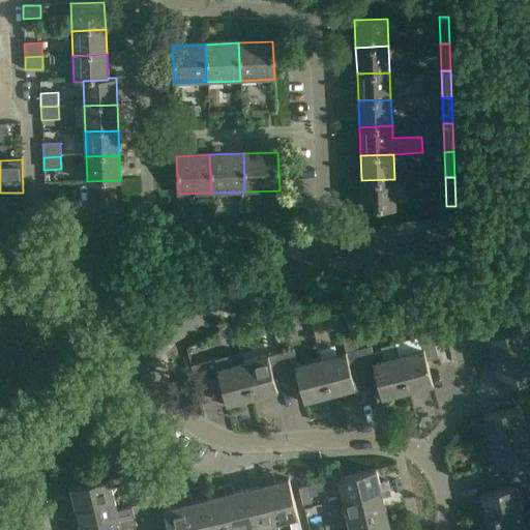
[(394,179),(361,180),(362,209),(395,208),(394,179)]
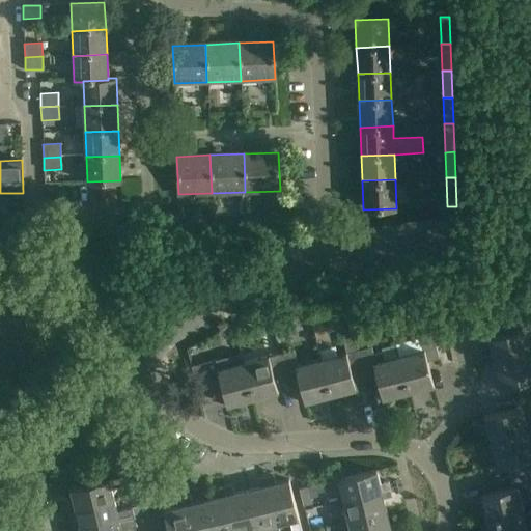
[(488,337),(495,362),(529,354),(521,316),(494,324),(497,335),(488,337)]
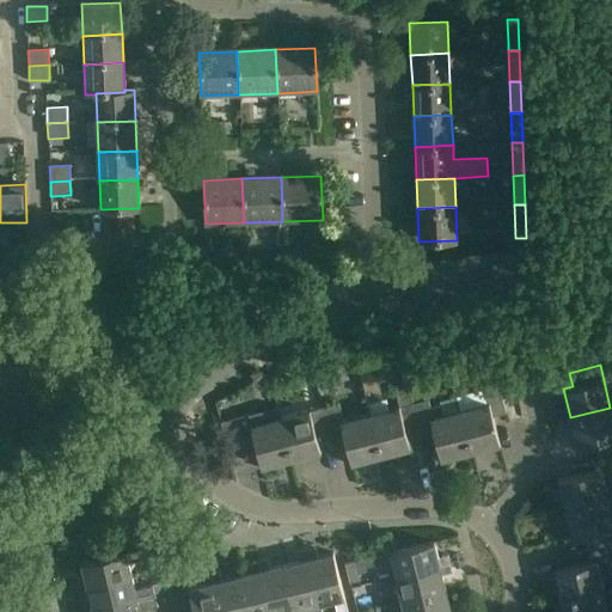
[(487,403),(459,410),(471,452),(500,445),(493,417),(506,414),(497,381),(482,386),(487,403)]
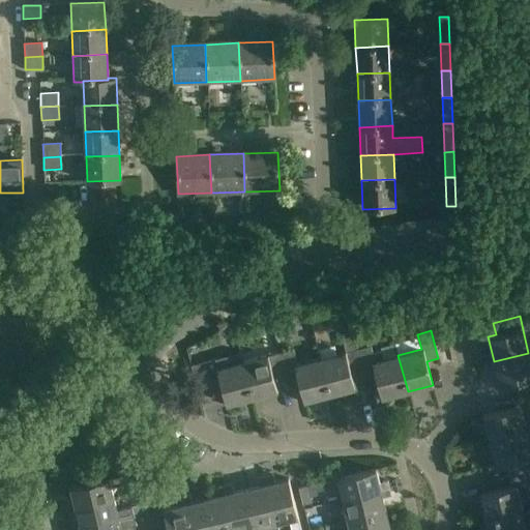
[(371,346),(356,349),(363,377),(376,374),(382,398),(408,391),(398,355),(375,361),(371,346)]
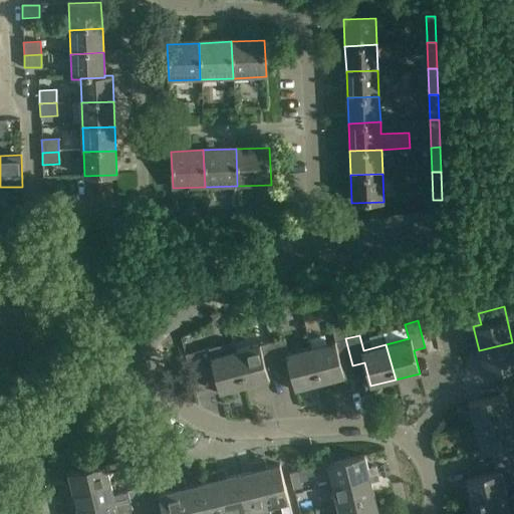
[(284,338),(271,342),(278,368),(289,365),(295,389),(319,382),(310,347),(288,353),(284,338)]
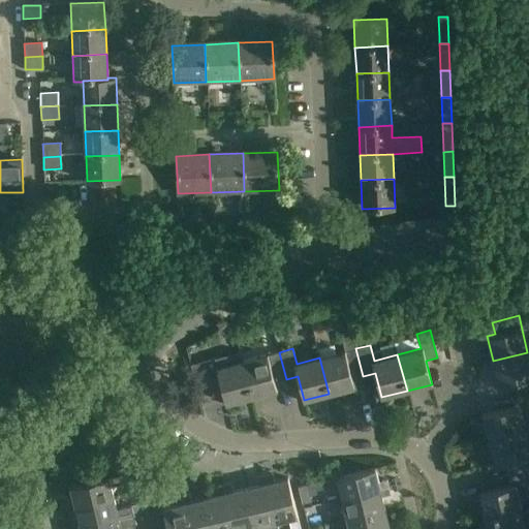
[(355,348),(319,358),(329,394),(354,387),(352,379),(363,376),(355,348)]
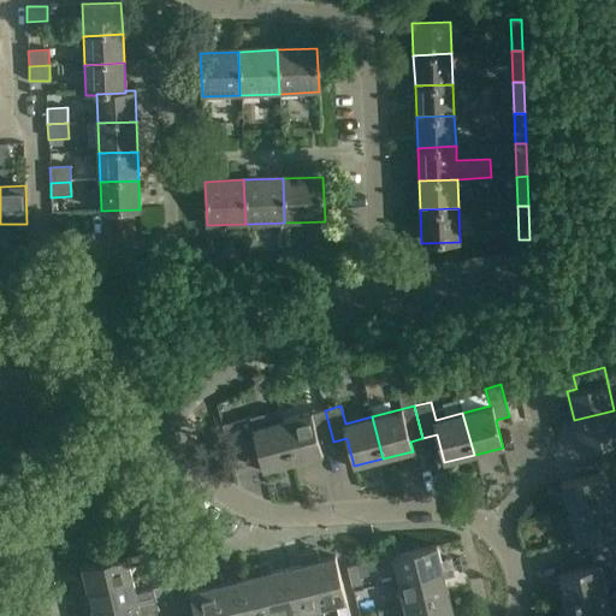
[(325,410),(282,421),(292,462),(321,455),(319,445),(333,442),(325,410)]
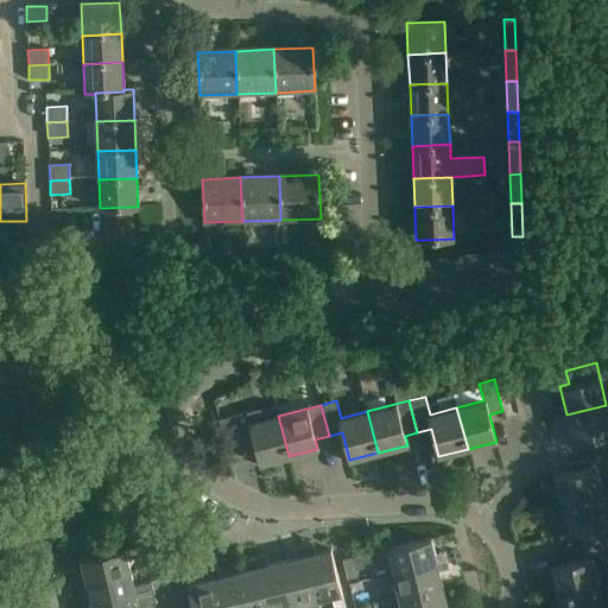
[(583,442),(587,455),(607,449),(607,412),(606,405),(567,415),(575,444),(583,442)]
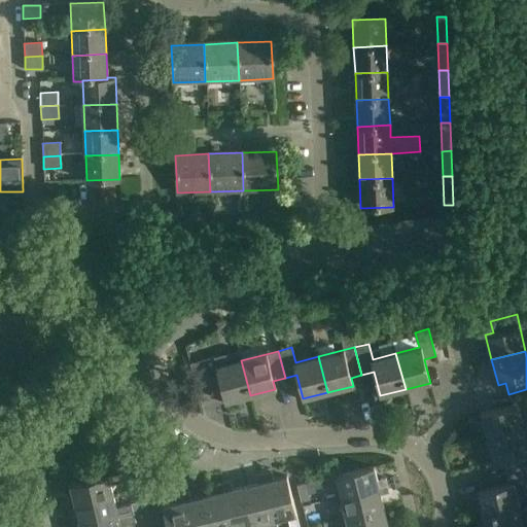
[(250,395),(241,360),(218,366),(215,356),(202,360),(209,387),(220,384),(225,402),(250,395)]
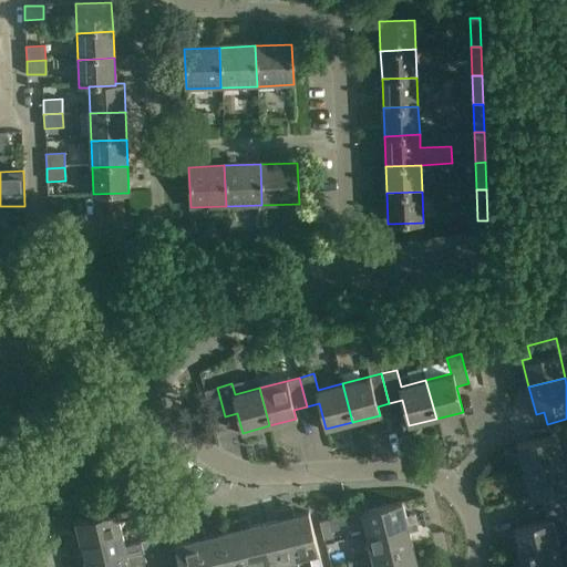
[(518,445),(525,473),(563,464),(556,437),(566,434),(566,419),(547,424),(550,436),(518,445)]
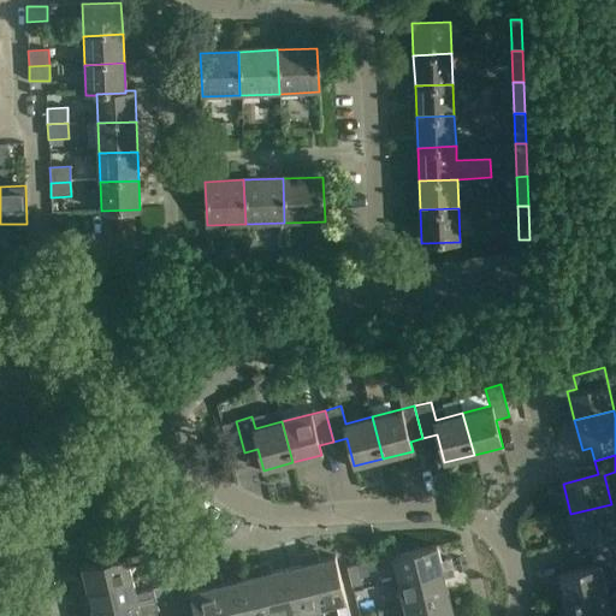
[(615,502),(611,504),(570,514),(578,543),(587,540),(591,555),(615,546),(615,502)]
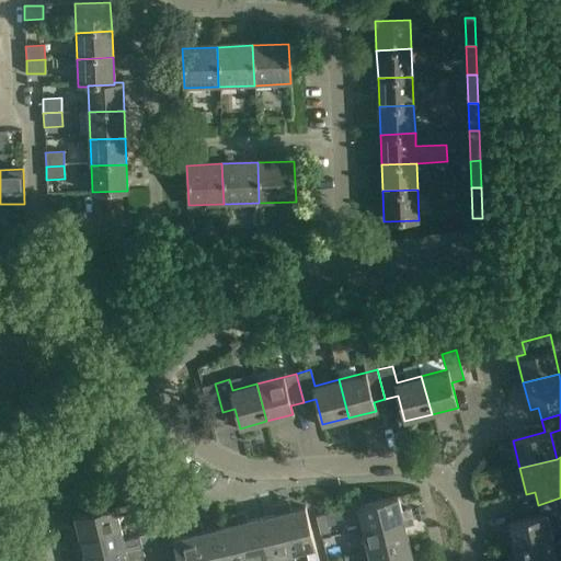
[(68,534),(70,540),(121,528),(117,516),(133,512),(133,515),(157,508),(153,495),(75,516),(78,530),(68,534)]
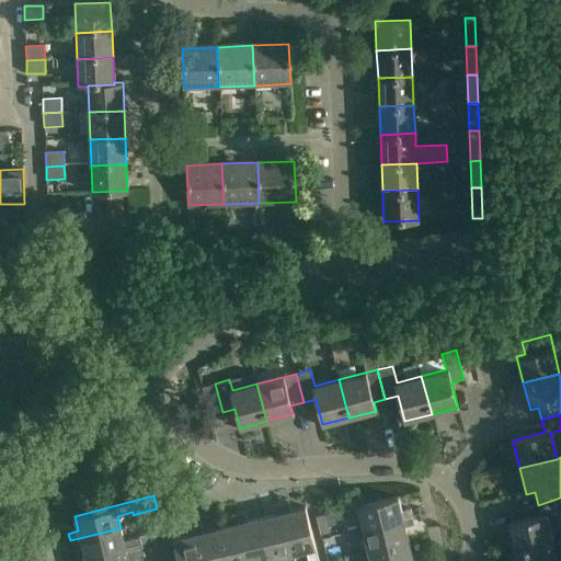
[(359,515),(363,529),(412,517),(410,508),(401,511),(398,496),(342,511),(344,519),(359,515)]
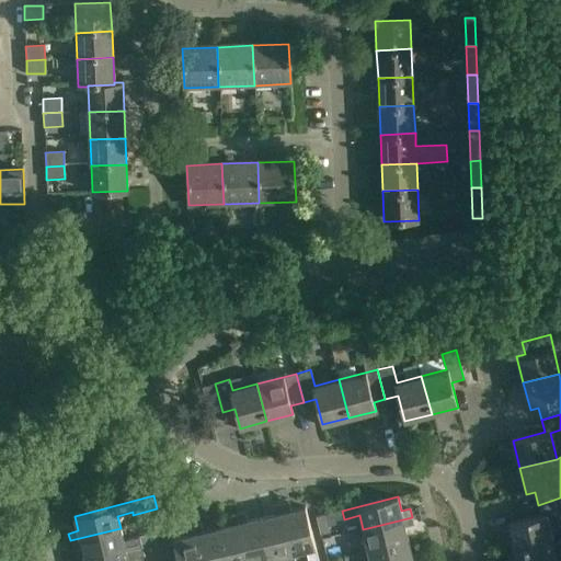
[(508,525),(515,552),(551,542),(546,518),(560,514),(560,497),(538,505),(541,516),(508,525)]
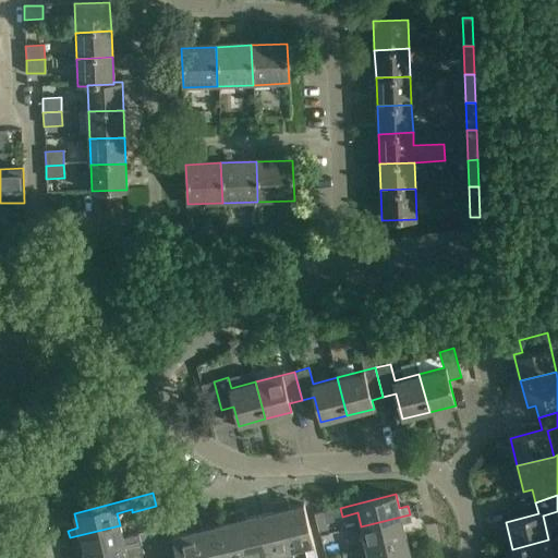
[(287,498),(279,500),(291,550),(304,547),(306,557),(316,557),(304,505),(289,508),(287,498)]
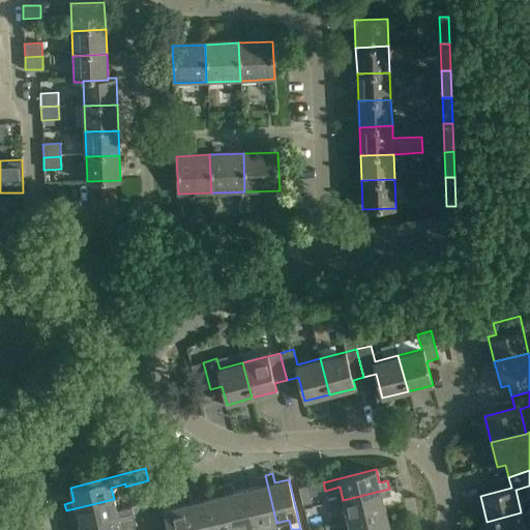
[(260,486),(246,490),(256,529),(264,529),(264,526),(276,523),(265,475),(258,477),(260,486)]
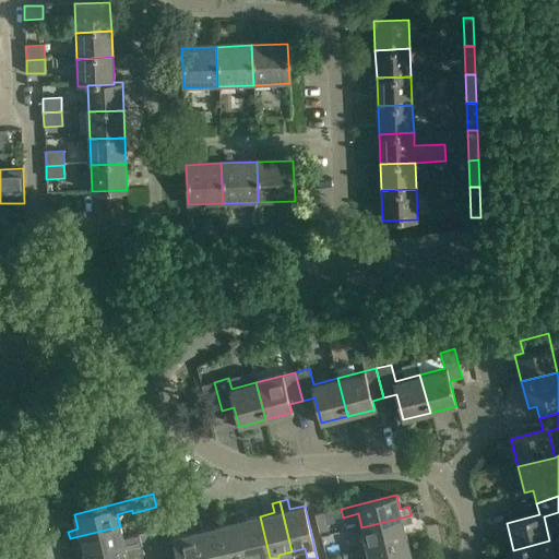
[(244,510),(235,512),(246,558),(253,558),(260,558),(270,558),(260,516),(246,520),(244,510)]
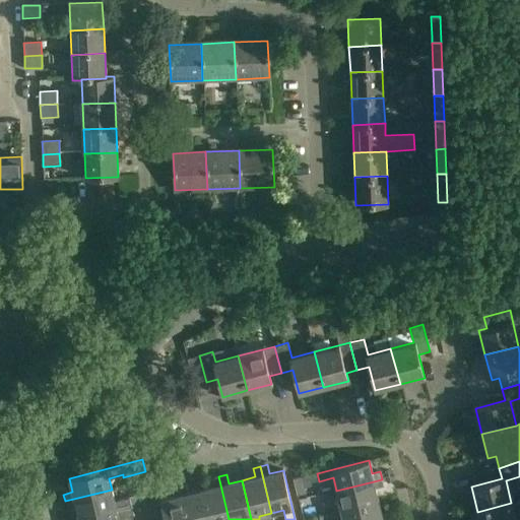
[(214,486),(200,491),(207,519),(229,519),(218,476),(212,478),(214,486)]
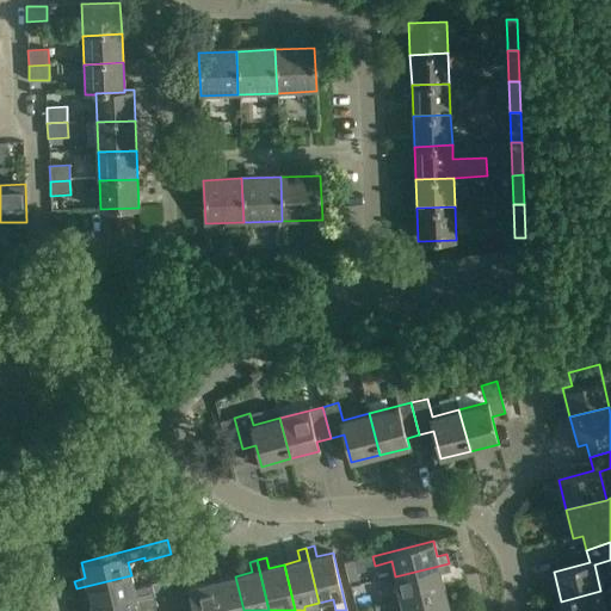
[(355,560),(344,562),(349,584),(360,580),(355,560)]
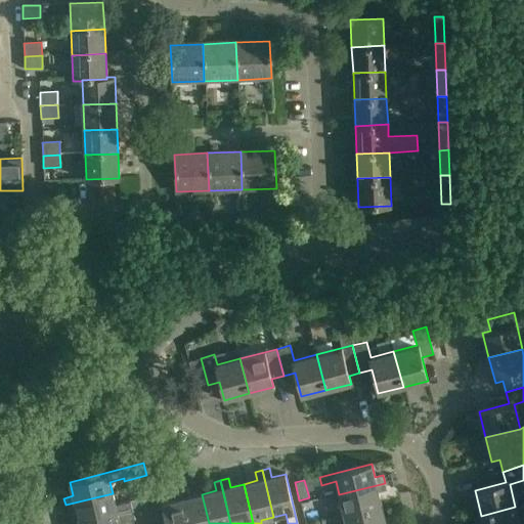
[(326,510),(329,518),(382,506),(378,492),(387,490),(385,483),(339,494),(342,507),(326,510)]
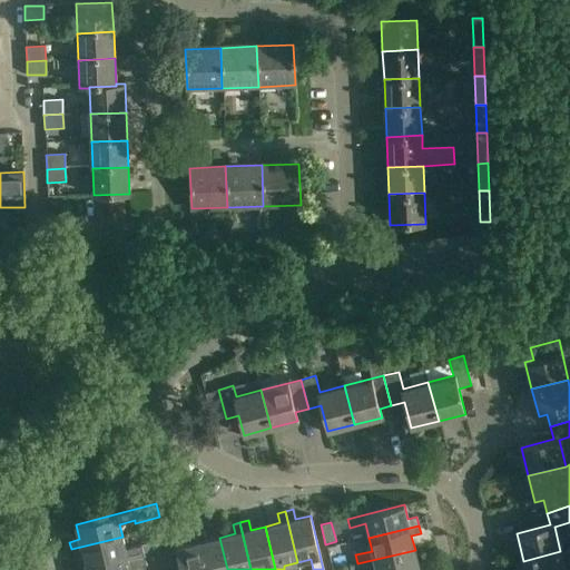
[(195,533),(204,569),(227,569),(219,538),(206,540),(204,531),(195,533)]
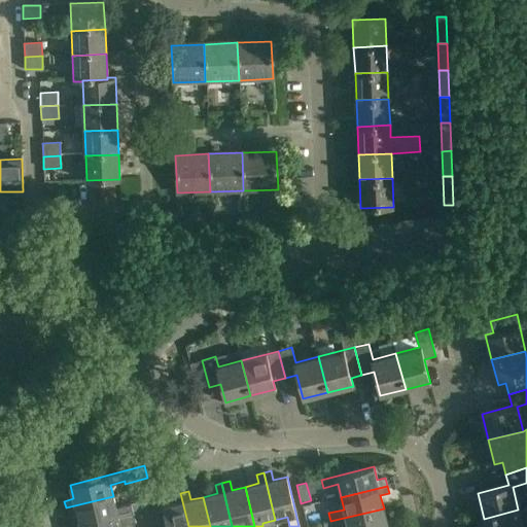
[(188,526),(180,493),(174,494),(176,503),(163,506),(167,526),(188,526)]
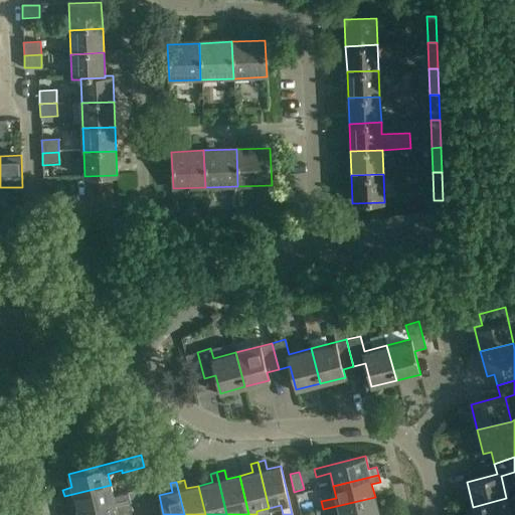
[(75,502),(78,514),(144,498),(142,488),(128,491),(128,493),(114,496),(111,485),(64,496),(66,504),(75,502)]
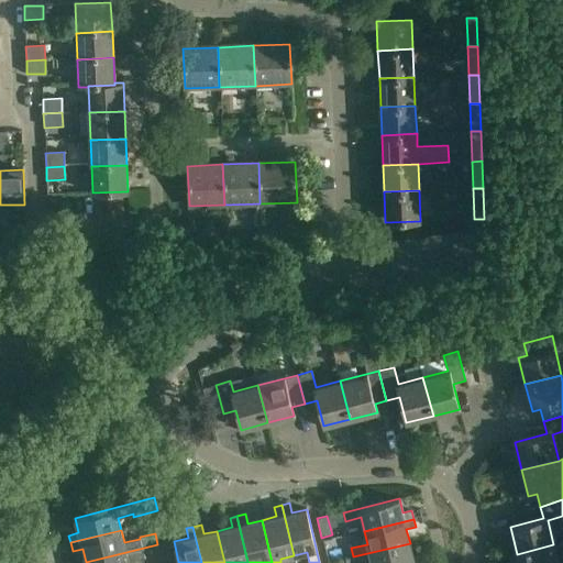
[(368,562),(372,562),(423,562),(424,562),(422,554),(414,556),(410,543),(353,556),(354,562),(368,562)]
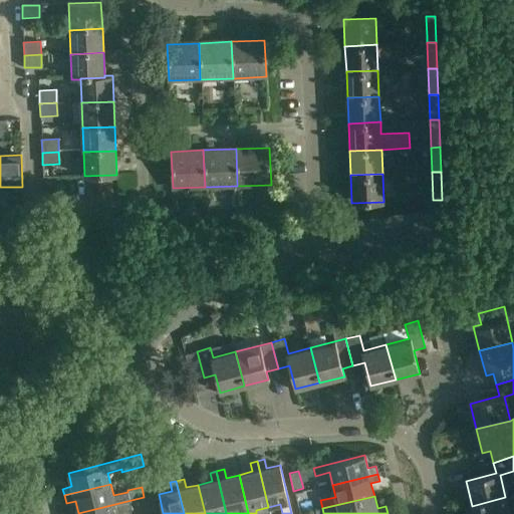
[(509,513),(505,497),(472,506),(474,513),(509,513)]
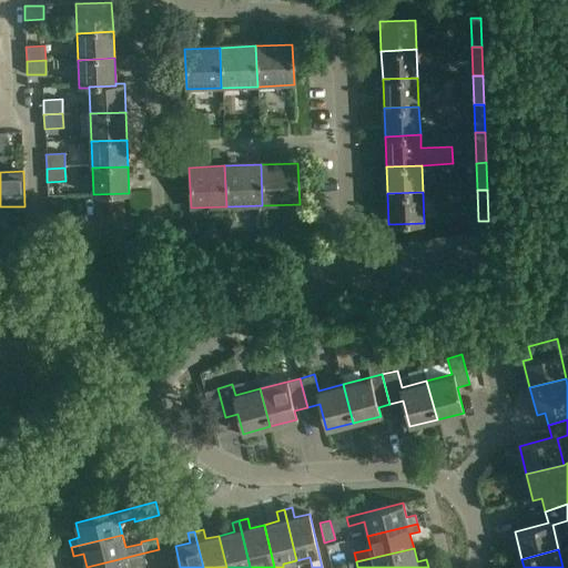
[(0,567),(17,567),(16,563),(6,565),(2,551),(0,551),(0,567)]
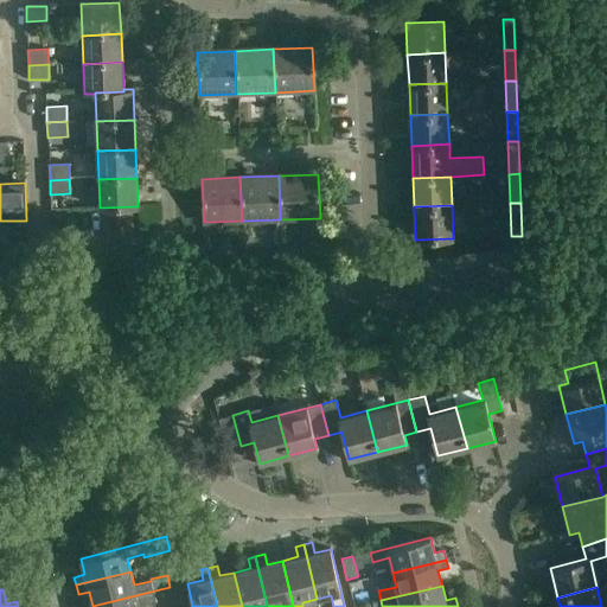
[(139,606),(155,601),(163,600),(160,589),(93,606),(139,606)]
